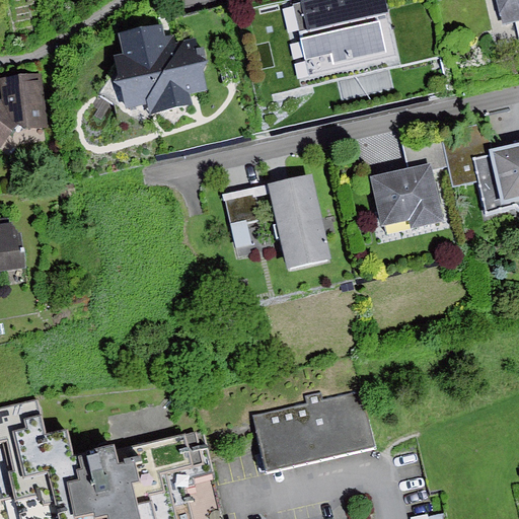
[(386,0),(304,0),(294,2),(310,77),(399,58),(386,0)]
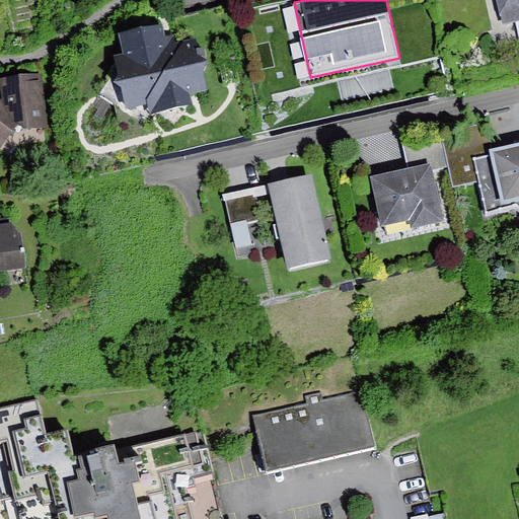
[(518,0),(496,0),(503,27),(518,23),(518,0)]
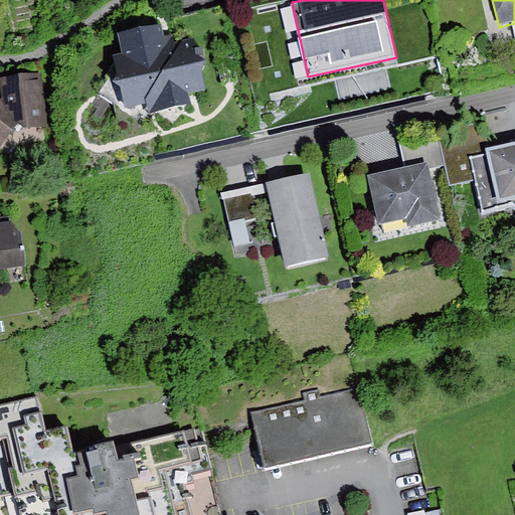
[(308,76),(292,2),(256,10),(275,91),(310,83),(308,76)]
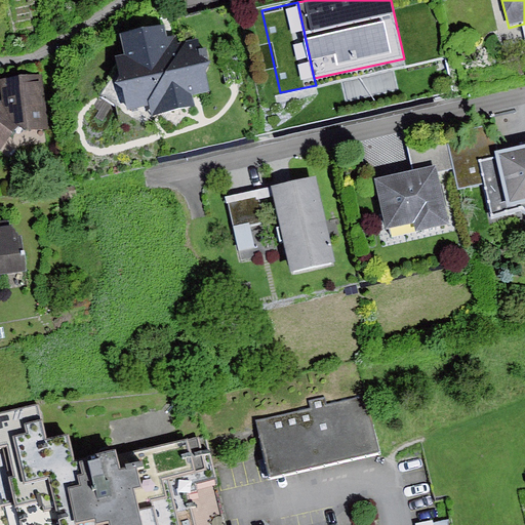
[(163,28),(120,38),(124,56),(116,57),(121,78),(117,84),(124,90),(129,111),(148,106),(151,120),(199,110),(197,97),(211,94),(206,75),(211,67),(203,35),(167,44),(163,28)]
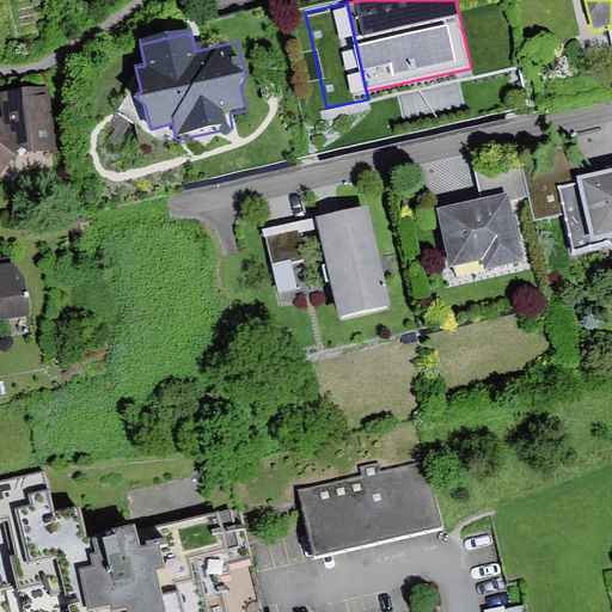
[(0,175),(14,185),(25,169),(54,166),(46,89),(0,93),(4,123),(0,123),(0,175)]
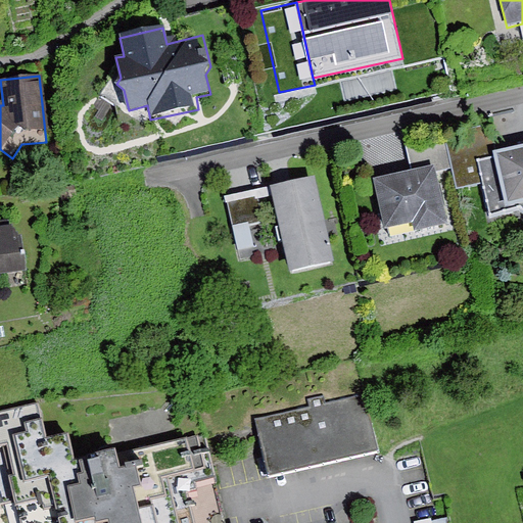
[(490,123),(444,133),(453,169),(457,190),(482,185),(477,161),(494,157),(493,153),(496,153),(490,123)]
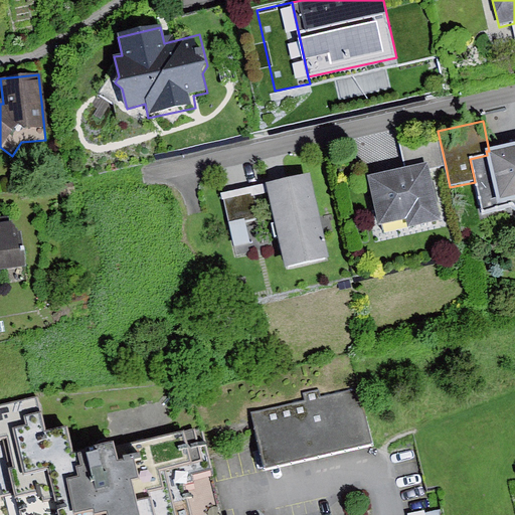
[(399,139),(405,167),(430,162),(432,169),(446,166),(438,131),(399,139)]
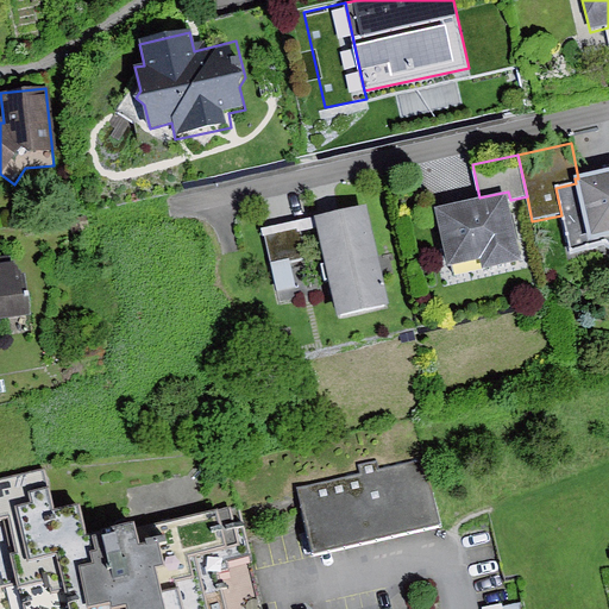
[(576,183),(556,188),(562,215),(570,255),(603,248),(608,250),(608,171),(578,179),(575,179),(576,183)]
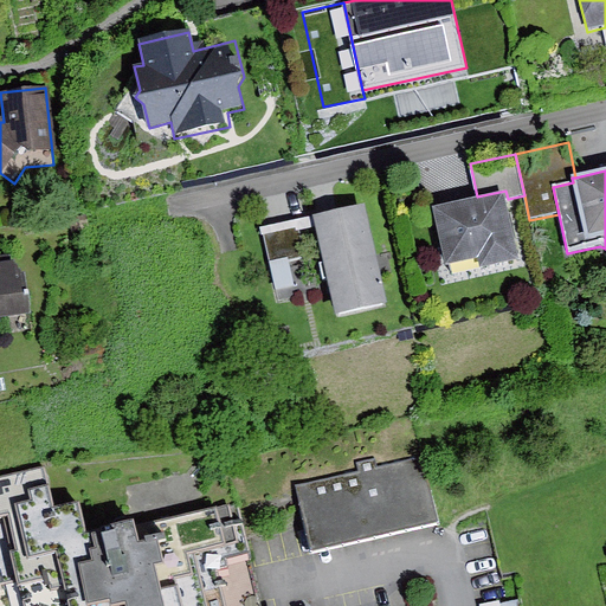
[(477,197),(432,206),(445,266),(475,259),(475,263),(479,262),(481,270),(521,260),(508,199),(505,191),(477,197)]
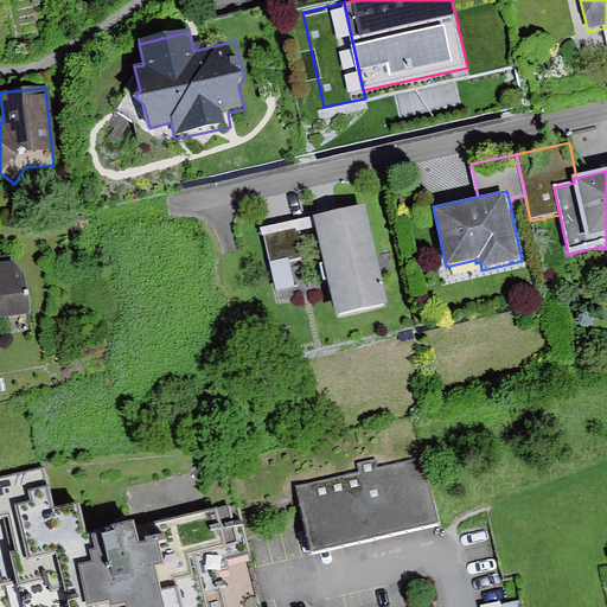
[(365,206),(314,218),(317,227),(337,317),(388,306),(365,206)]
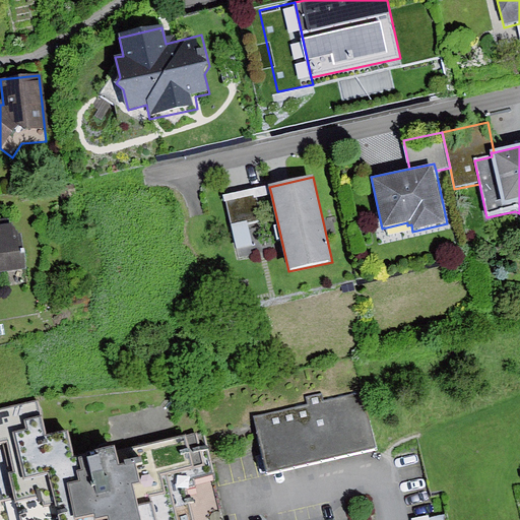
[(75,185),(60,187),(62,199),(77,197),(75,185)]
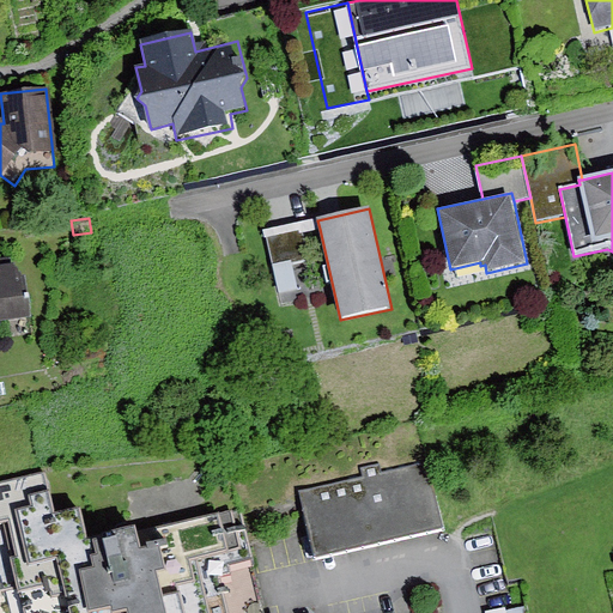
[(266,230),(267,238),(303,231),(320,229),(317,220),(266,230)]
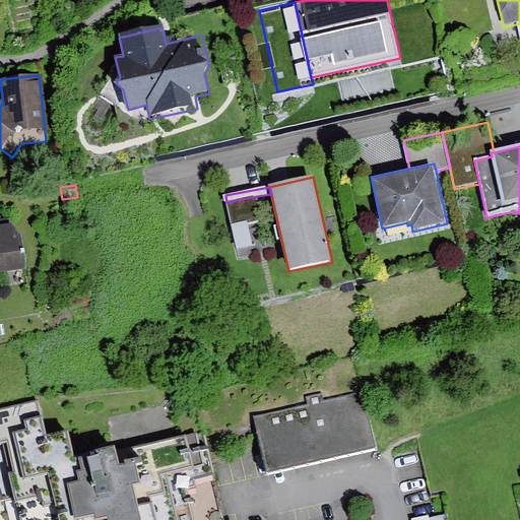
[(257,196),(226,202),(232,226),(248,223),(261,220),(257,196)]
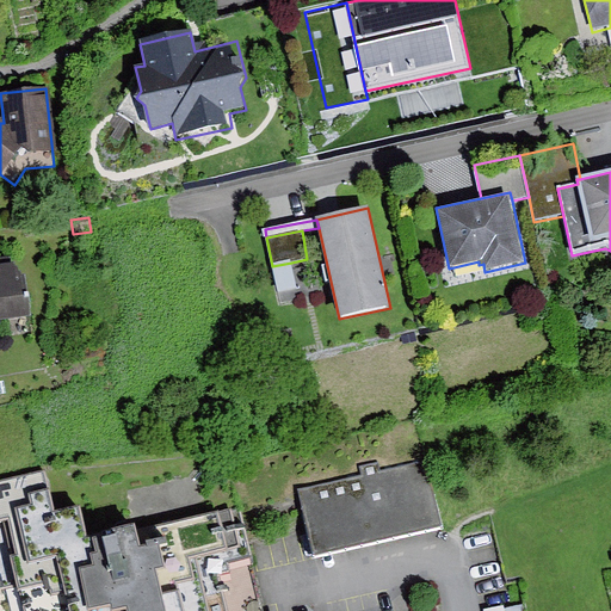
[(291,263),(272,266),(277,294),(296,290),(291,263)]
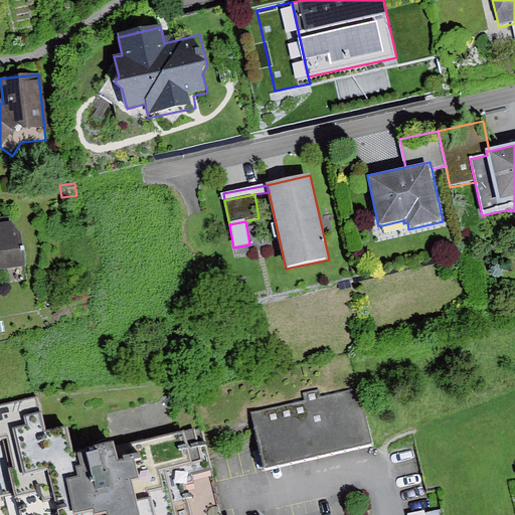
[(13,223),(0,224),(0,273),(27,271),(22,233),(18,233),(13,223)]
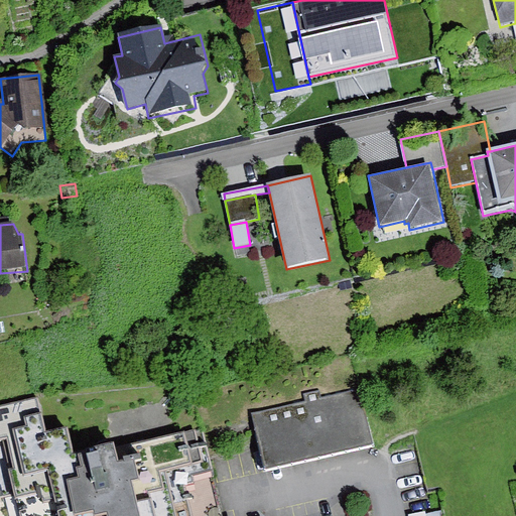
[(307,403),(255,414),(267,469),(372,445),(360,391),(324,399),(321,389),(305,393),(307,403)]
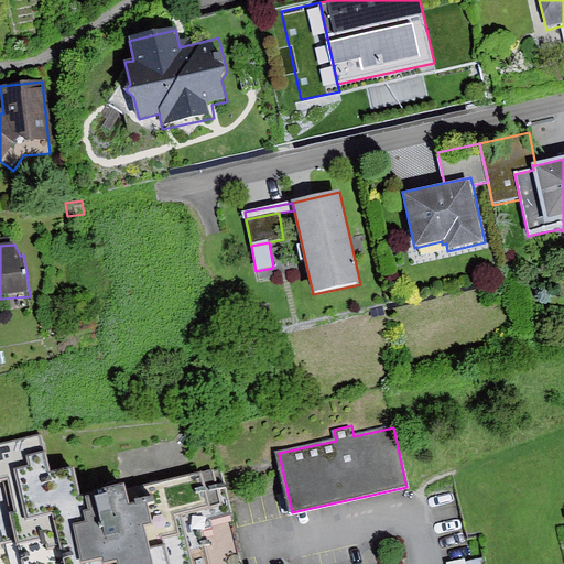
[(42,440),(0,448),(0,563),(213,563),(206,534),(219,532),(217,522),(234,519),(226,489),(208,494),(204,473),(80,500),(73,467),(50,473),(42,440)]
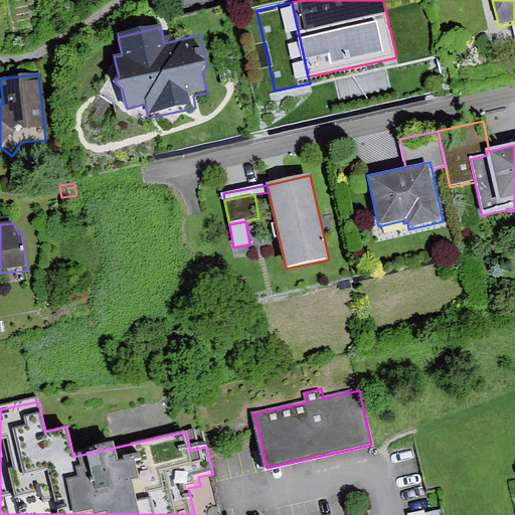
[(410,511),(410,514),(443,514),(442,506),(410,511)]
